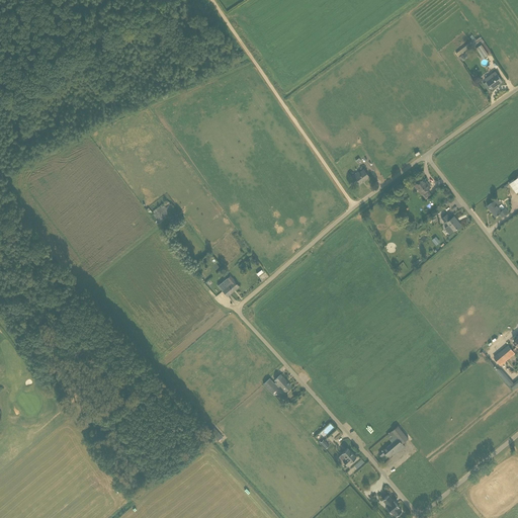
[(484,58),(489,54),(492,53),(485,41),(481,36),(472,42),(472,41),(456,53),(458,56),(462,53),(473,45),(484,58)]
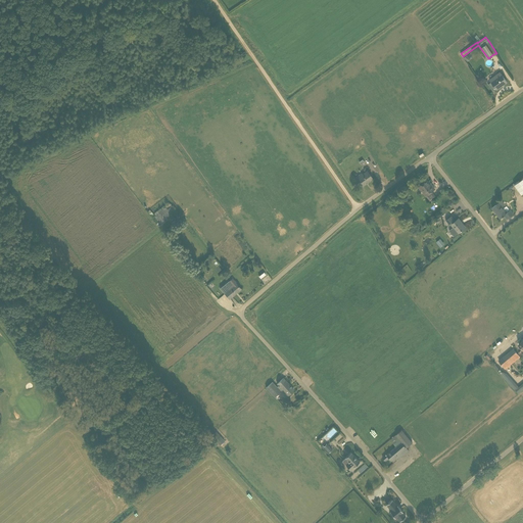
[(507,82),(500,72),(489,80),(491,82),(488,84),(493,91),(507,82)]
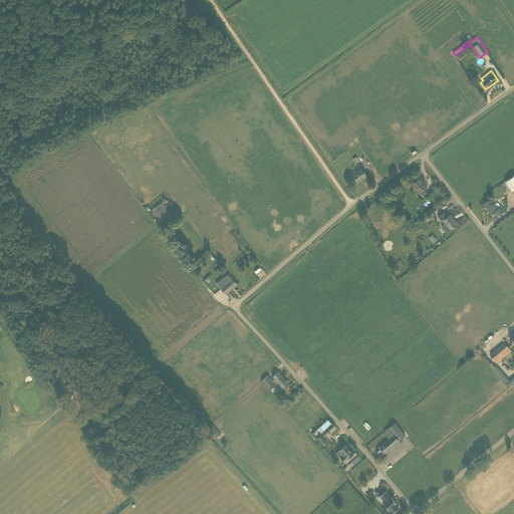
[(349,175),(352,180),(353,180),(356,183),(366,176),(360,168),(356,172),(355,171),(349,175)]
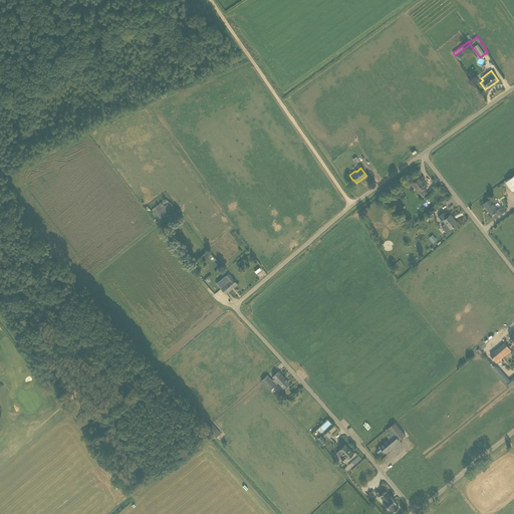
[(513,175),(505,182),(513,192),(513,190),(513,175)]
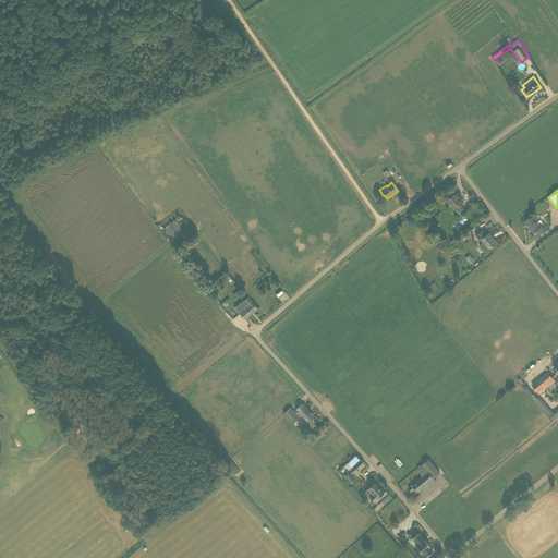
[(460,205),(464,202),(461,198),(460,199),(455,193),(447,199),(455,209),(459,214),(464,209),(460,205)]
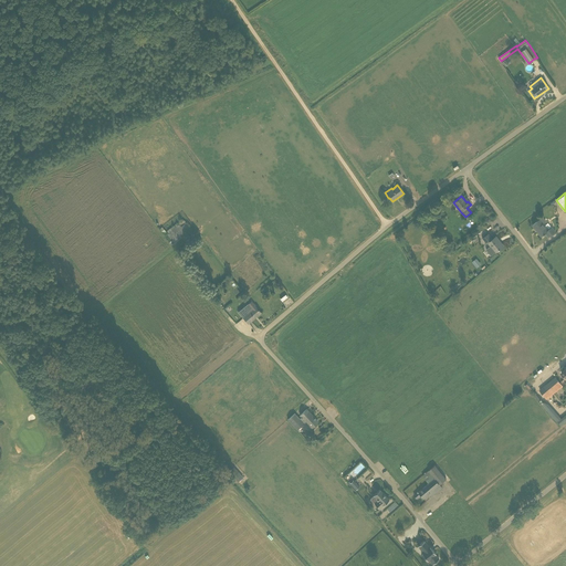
[(552,227),(548,230),(543,223),(546,221),(543,218),(533,226),(541,236),(545,233),(548,238),(556,231),(552,227)]
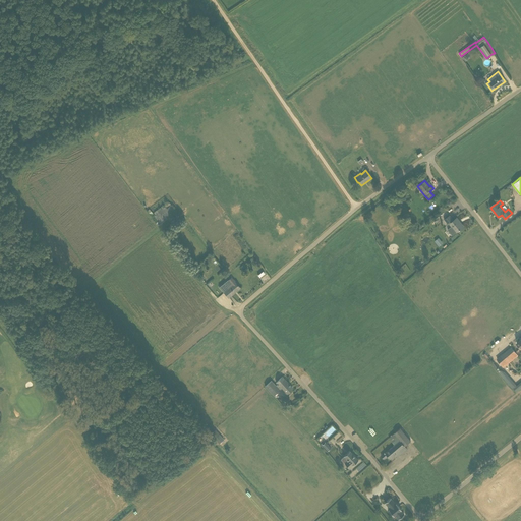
[(167,208),(165,205),(151,214),(159,225),(173,215),(172,214),(176,212),(171,205),(167,208)]
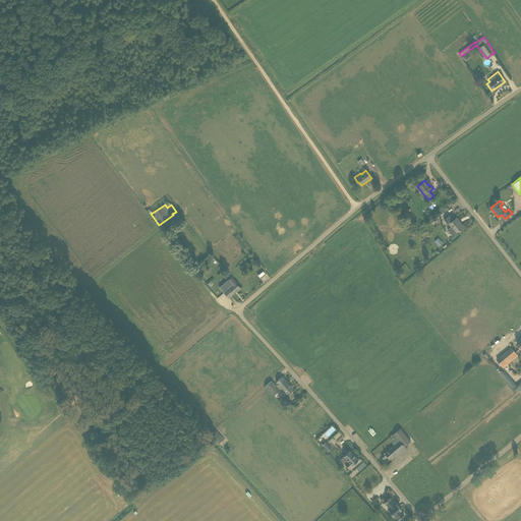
[(453,220),(450,216),(445,220),(449,224),(450,224),(457,232),(463,227),(459,221),(457,218),(453,220)]
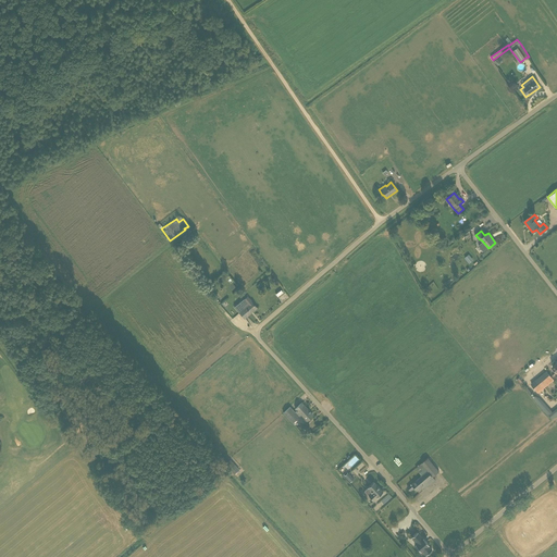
[(465,257),(469,263),(474,259),(469,254),(465,257)]
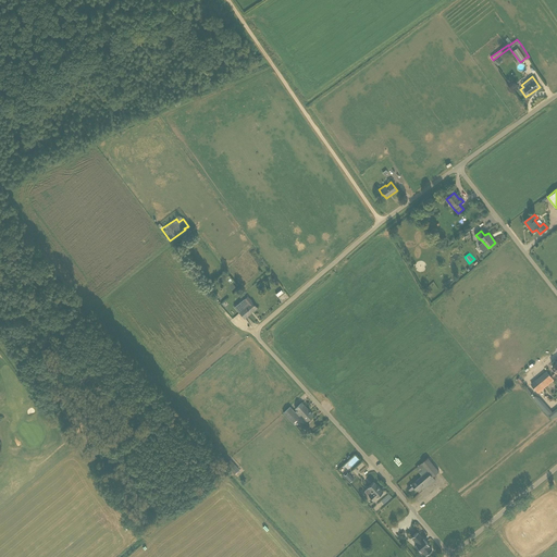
[(239,304),(244,308),(239,312),(245,318),(257,308),(251,301),(247,297),(239,304)]
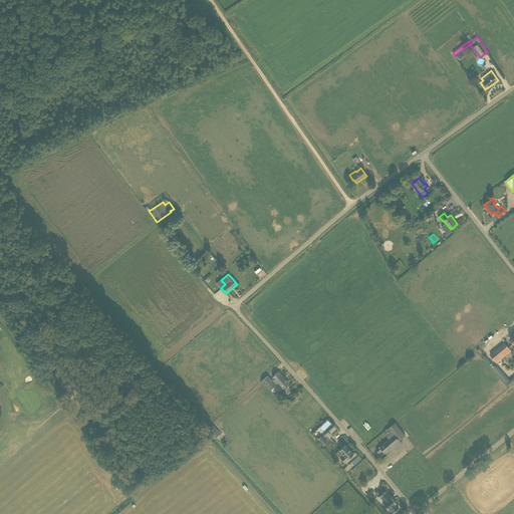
[(504,342),(490,354),(497,362),(511,350),(504,342)]
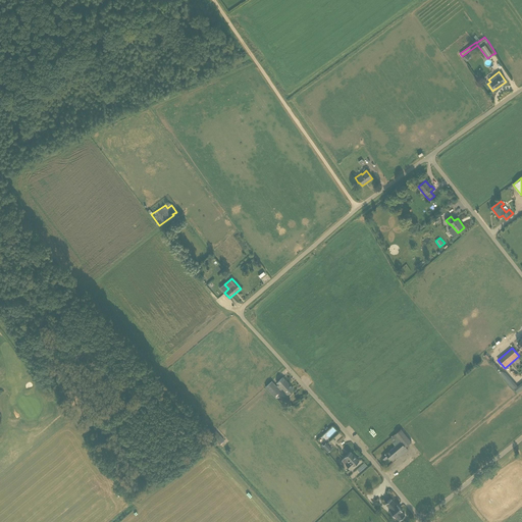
[(514,389),(517,393),(521,388),(521,381),(518,385),(506,372),(503,371),(500,373),(514,389)]
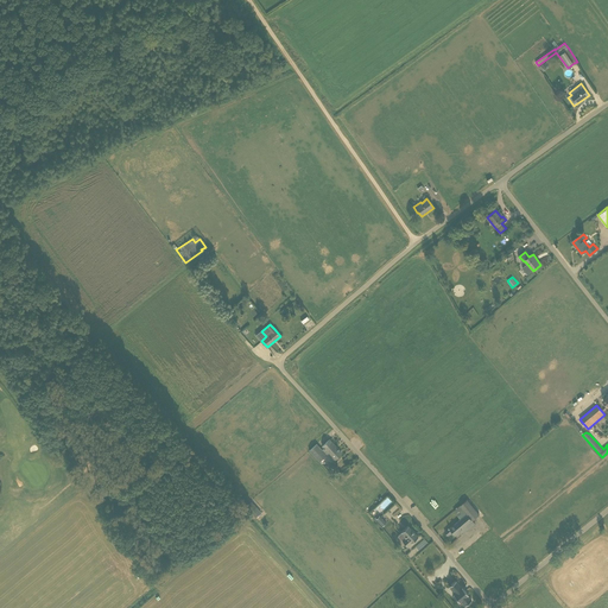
[(320,462),(327,455),(328,456),(330,454),(335,460),(342,454),(329,439),(322,447),(324,448),(322,450),(317,444),(310,451),(320,462)]
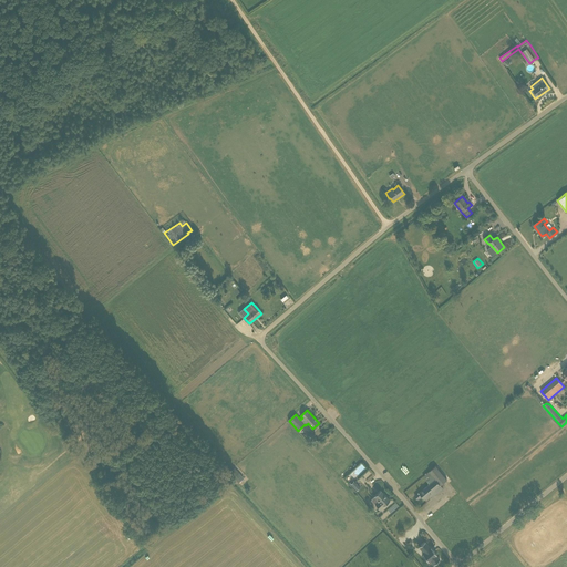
[(430,472),(441,485),(447,480),(435,466),(430,472)]
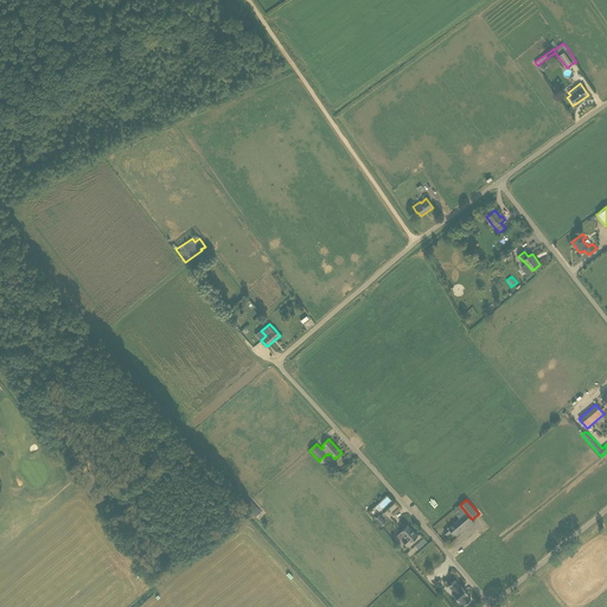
[(247,506),(250,511),(256,517),(261,512),(251,502),(247,506)]
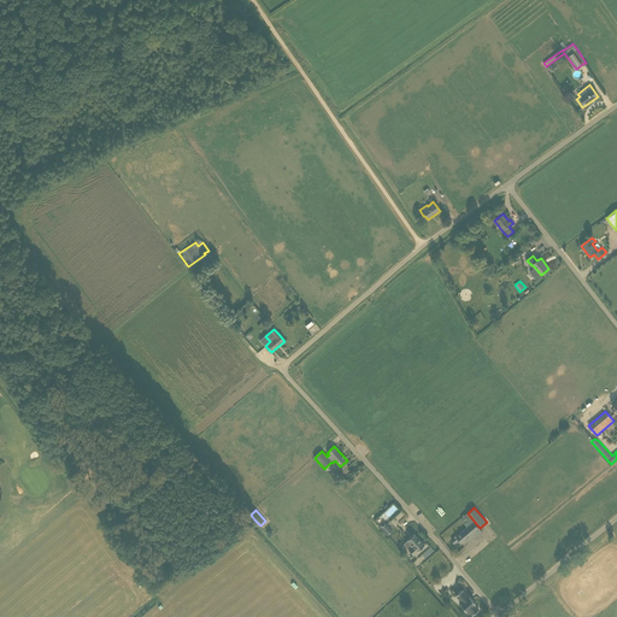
[(460,519),(468,527),(457,536),(456,535),(451,539),(456,544),(459,540),(463,542),(469,538),(471,541),(482,532),(480,528),(468,513),(460,519)]
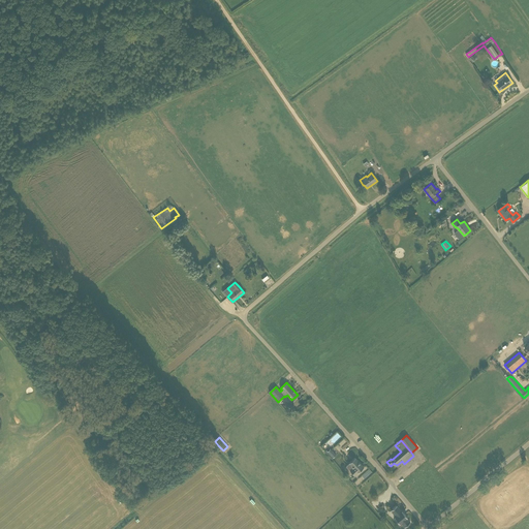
[(328,452),(333,458),(336,455),(331,448),(328,452)]
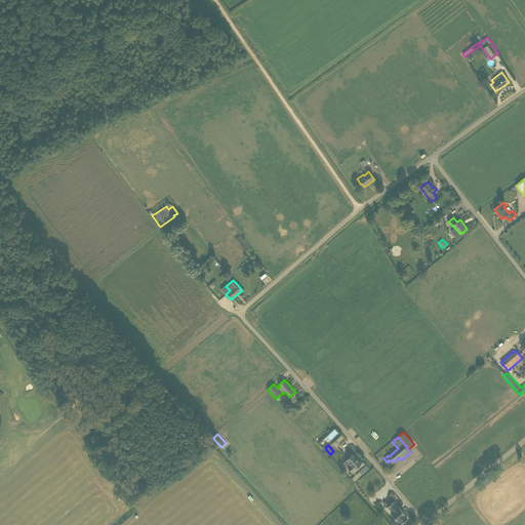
[(353,454),(347,459),(347,460),(344,462),(352,472),(355,469),(361,463),(353,454)]
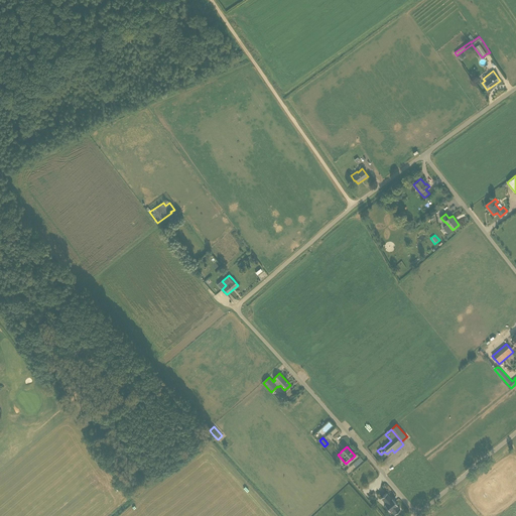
[(387,493),(381,498),(386,504),(385,505),(390,511),(391,510),(394,514),(400,509),(397,505),(392,499),(387,493)]
